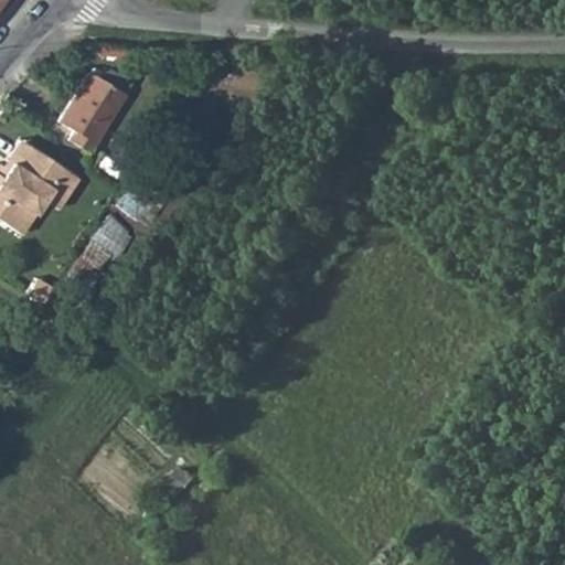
[(87,151),(123,94),(88,73),(57,120),(73,130),(68,139),(87,151)]
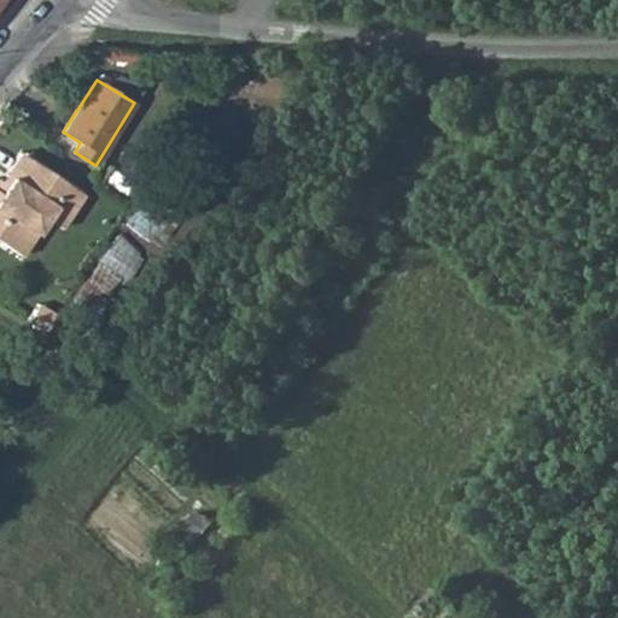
[(10,190),(28,159),(23,156),(5,186),(10,190)]
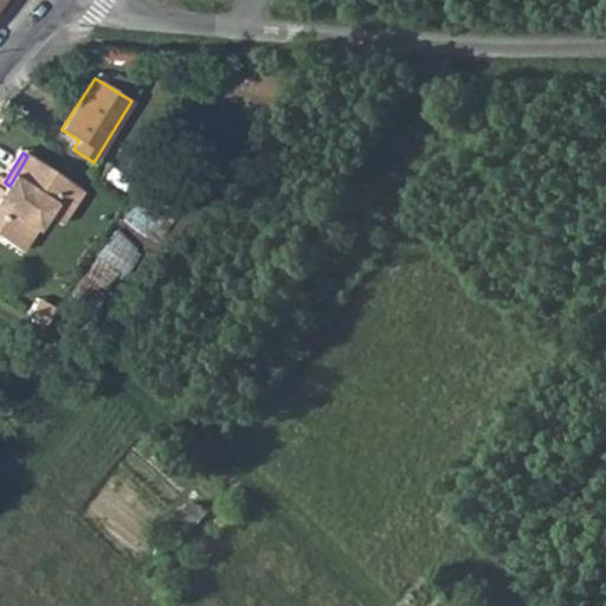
[(0,238),(27,255),(51,217),(63,198),(78,206),(86,192),(27,156),(10,186),(5,182),(0,179),(0,238)]
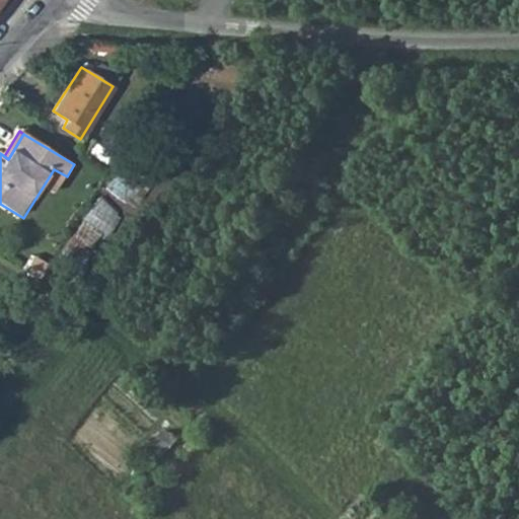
[(67,176),(54,169),(44,186),(57,194),(67,176)]
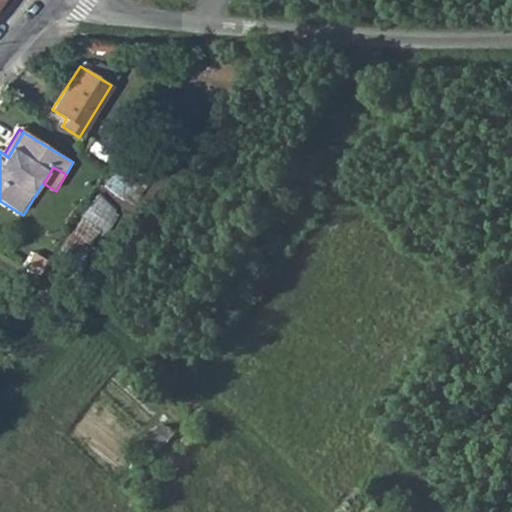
[(34,255),(24,269),(46,276),(48,263),(34,255)]
